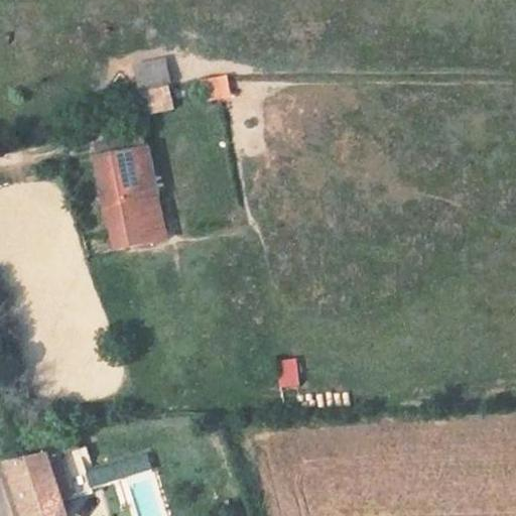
[(132,63),(143,116),(174,110),(163,57),(132,63)]
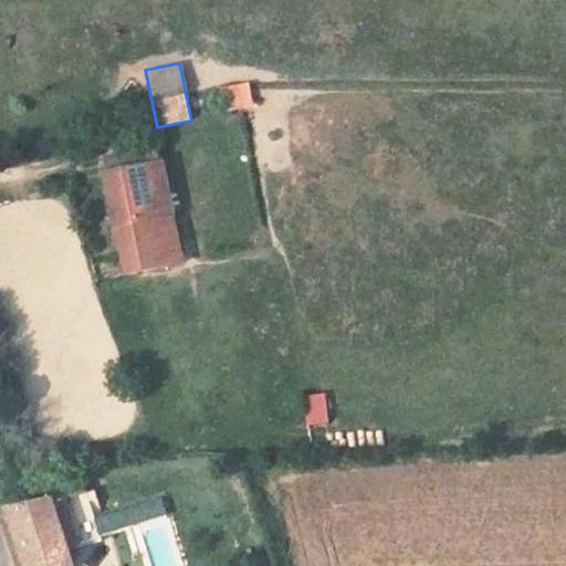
[(248,82),(220,88),(227,115),(254,107),(248,82)]
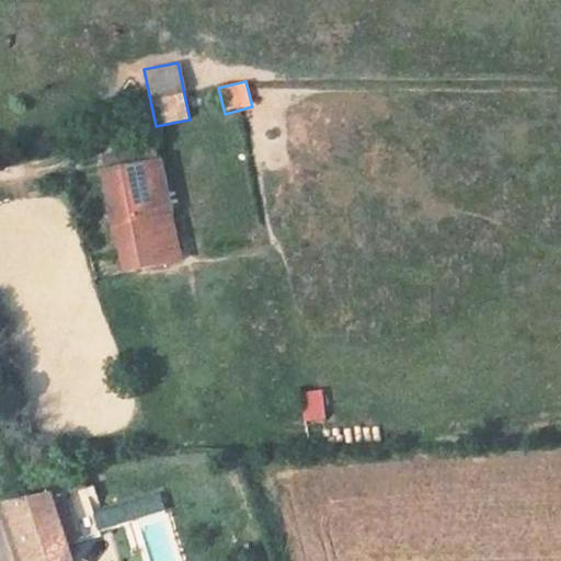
[(106,160),(109,173),(162,161),(160,149),(106,160)]
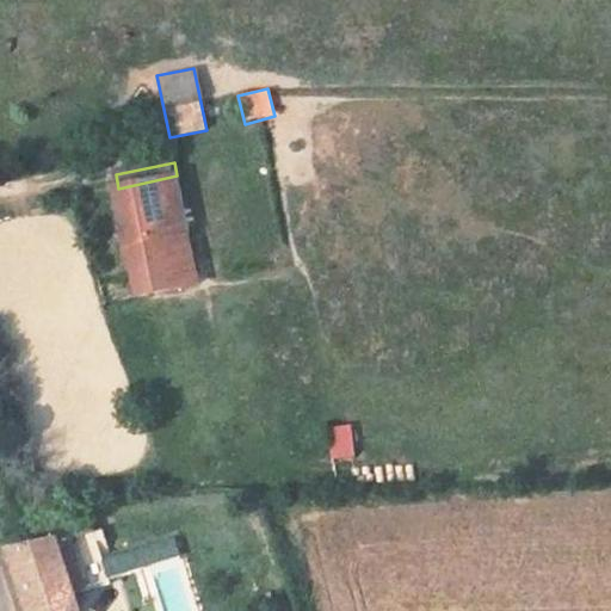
[(118,189),(141,294),(201,279),(177,176),(118,189)]
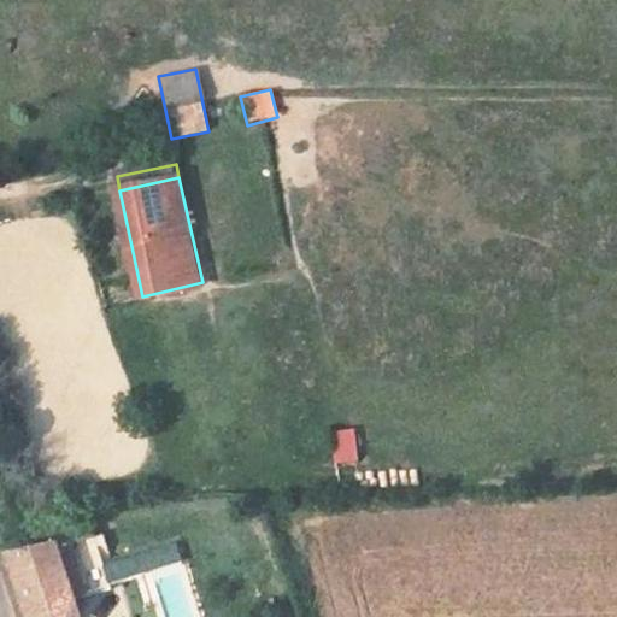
[(353,427),(330,432),(336,464),(359,460),(353,427)]
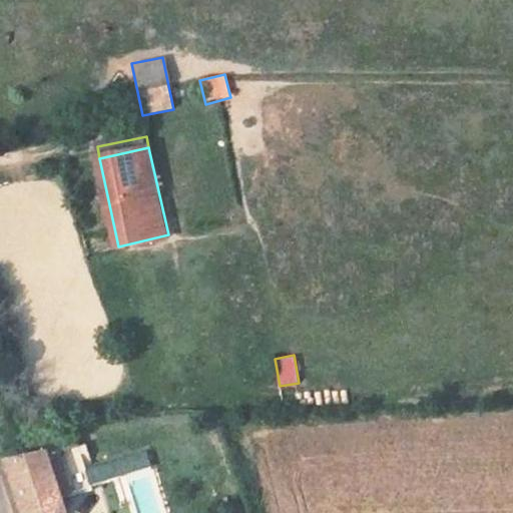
[(79,446),(37,457),(9,464),(25,512),(67,512),(61,494),(90,485),(79,446)]
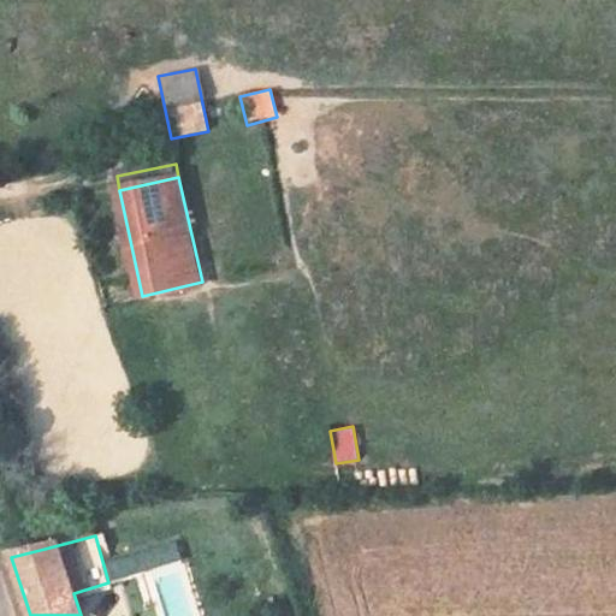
[(159,576),(171,615),(194,615),(179,570),(159,576)]
